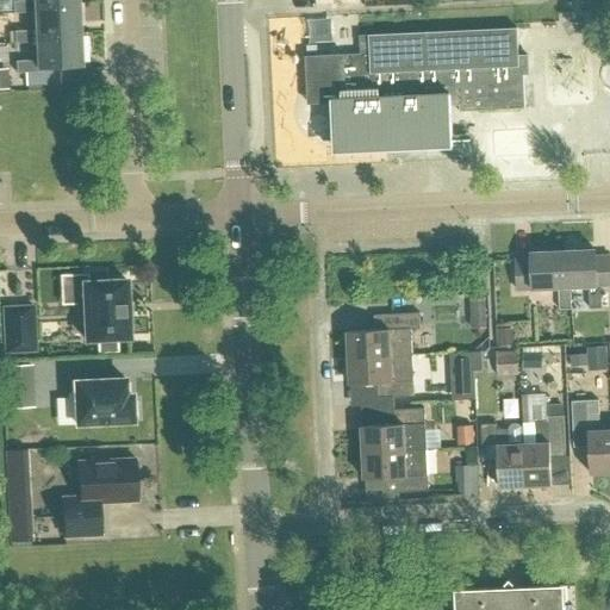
[(31,0),(31,1),(13,2),(13,14),(32,13),(31,10),(78,7),(76,0),(31,0)]
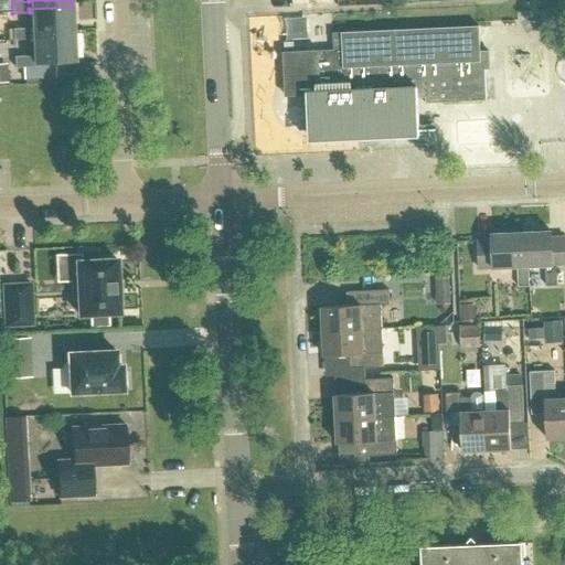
[(30,12),(30,30),(13,30),(14,41),(31,40),(31,36),(73,34),(72,7),(29,9),(30,12)]
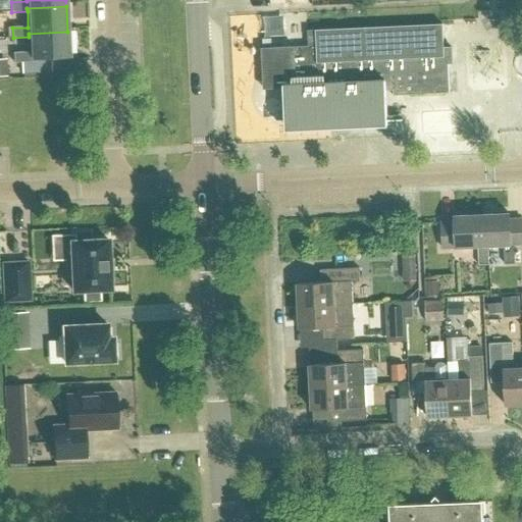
[(454,65),(454,47),(444,48),(442,23),(366,28),(308,31),(309,47),(284,48),(263,49),(265,90),(289,89),(290,119),(330,117),(330,102),(352,101),(354,124),(385,123),(384,87),(394,87),(394,96),(450,94),(449,65),(454,65)]
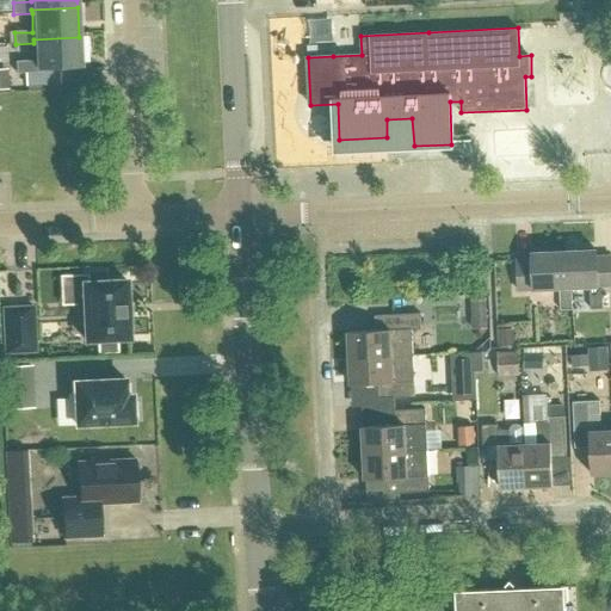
[(35,62),(16,63),(17,74),(24,73),(25,86),(61,85),(60,68),(80,68),(79,37),(34,39),(34,43),(35,62)]
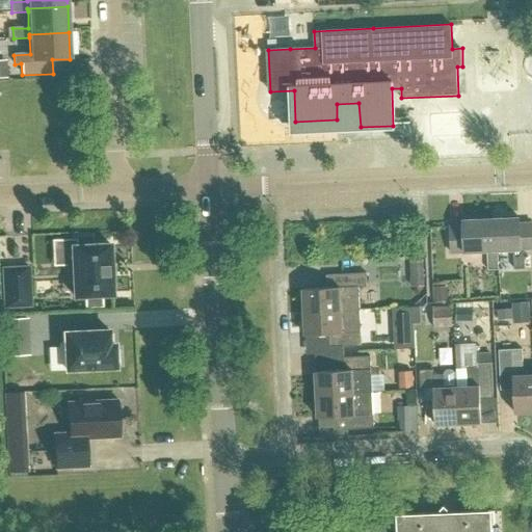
[(519,219),(491,220),(493,254),(498,253),(514,253),(515,271),(525,271),(525,251),(531,250),(531,224),(520,225),(519,219)]
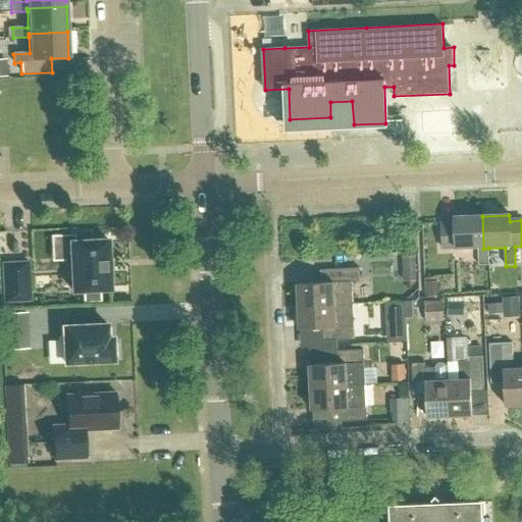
[(482,216),(455,218),(455,224),(441,224),(442,251),(478,249),(479,267),(489,267),(488,248),(483,249),(482,216)]
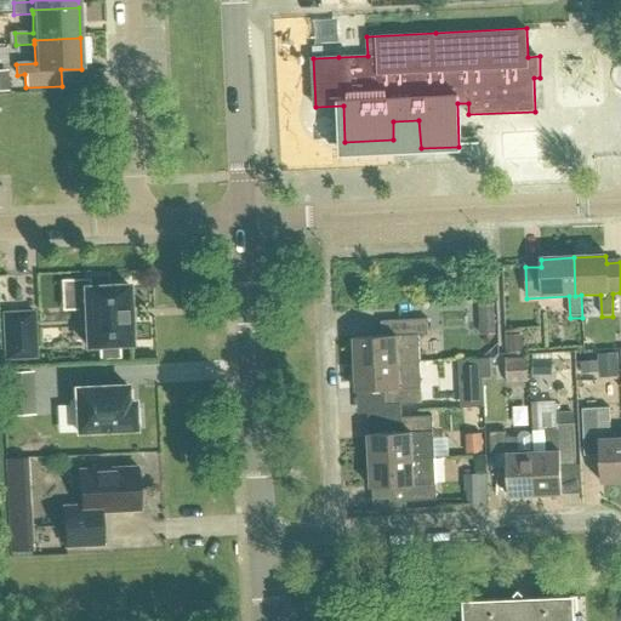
[(131,345),(129,286),(84,288),(85,308),(80,308),(80,328),(86,328),(87,347),(131,345)]
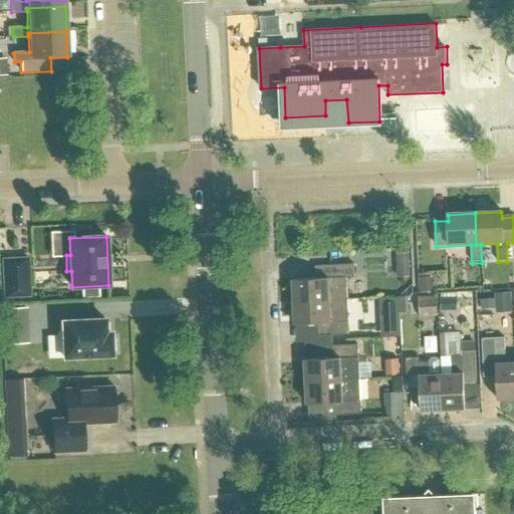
[(399,257),(400,280),(412,279),(411,257),(399,257)]
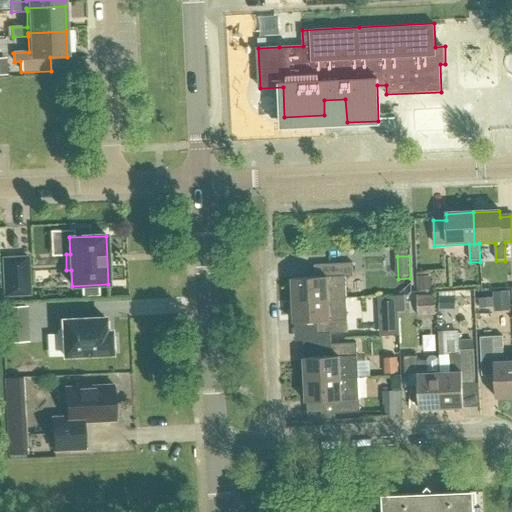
[(29,294),(27,258),(3,259),(5,295),(29,294)]
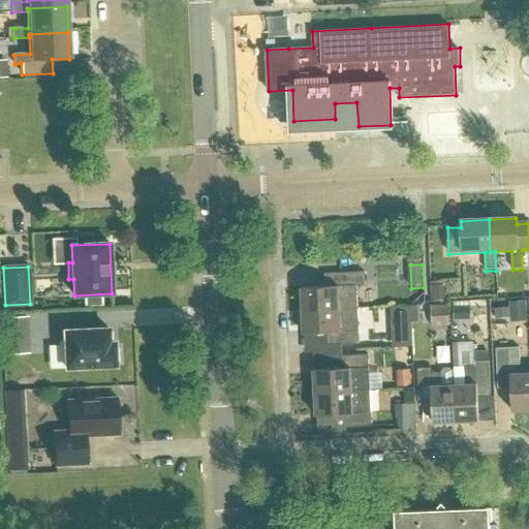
[(303,310),(340,309),(358,308),(356,285),(365,285),(364,272),(324,274),(325,286),(302,287),(303,310)]
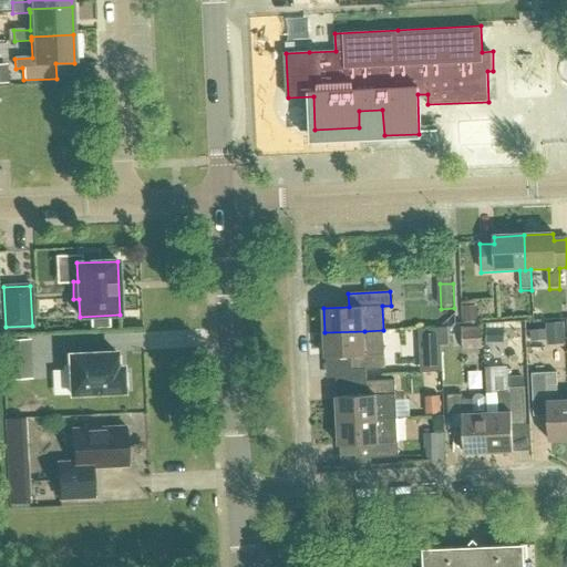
[(549,326),(549,348),(566,348),(566,326),(549,326)]
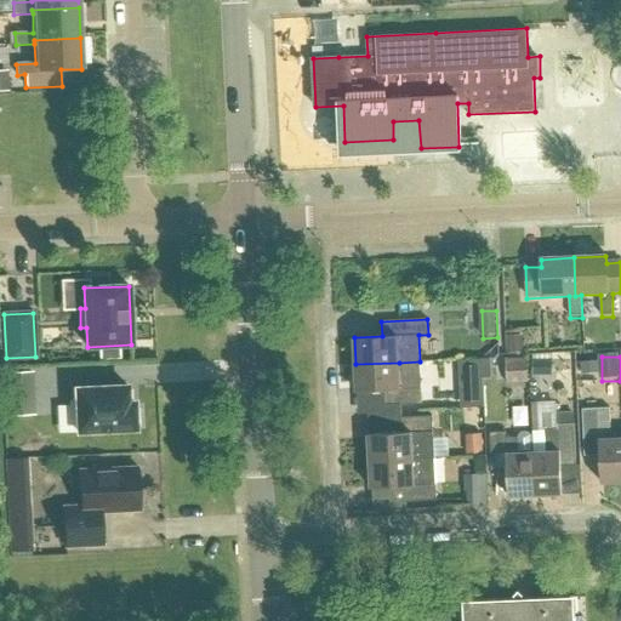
[(399,363),(355,364),(357,392),(385,391),(386,405),(422,404),(420,362),(399,363)]
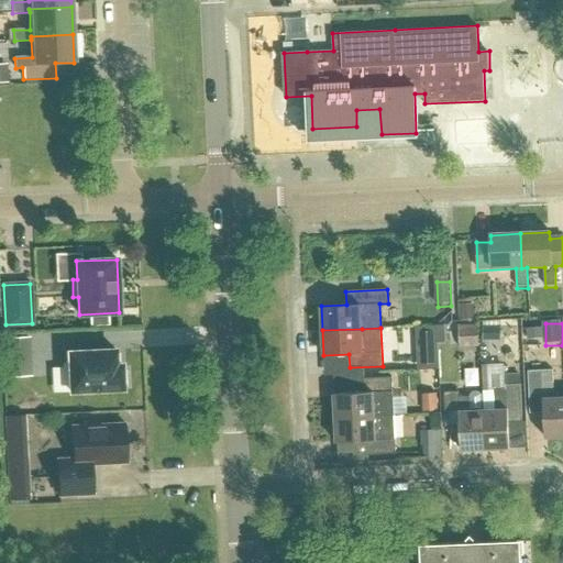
[(542,328),(527,329),(528,339),(543,338),(542,328)]
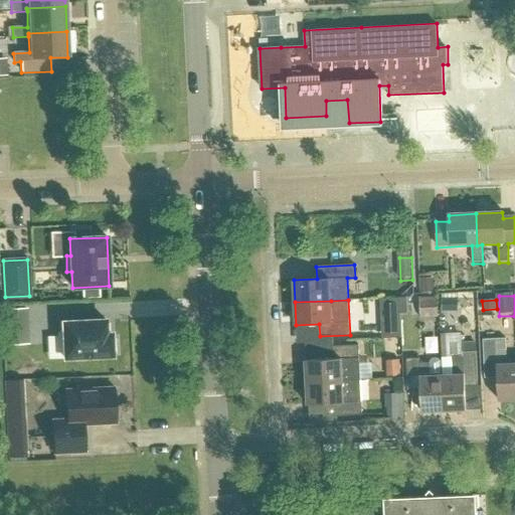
[(106,334),(105,320),(62,322),(63,358),(112,356),(112,353),(116,352),(115,339),(112,340),(111,334),(106,334)]
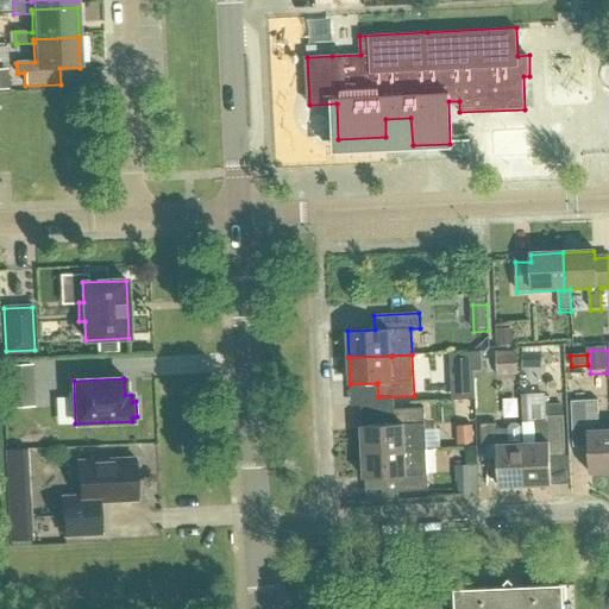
[(608,472),(608,429),(600,431),(598,400),(571,401),(573,446),(588,446),(589,473),(608,472)]
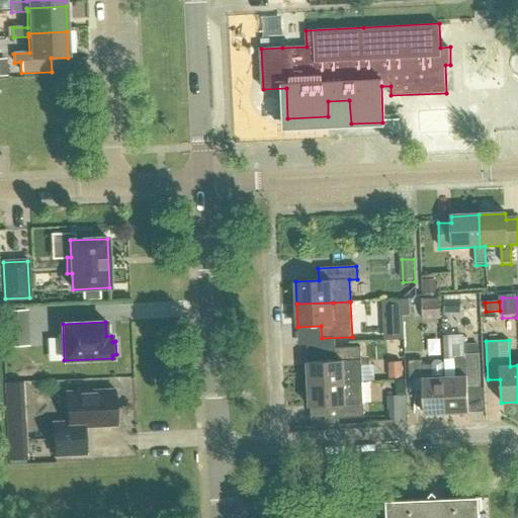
[(309,384),(345,382),(362,382),(360,347),(330,348),(331,361),(308,362),(309,384)]
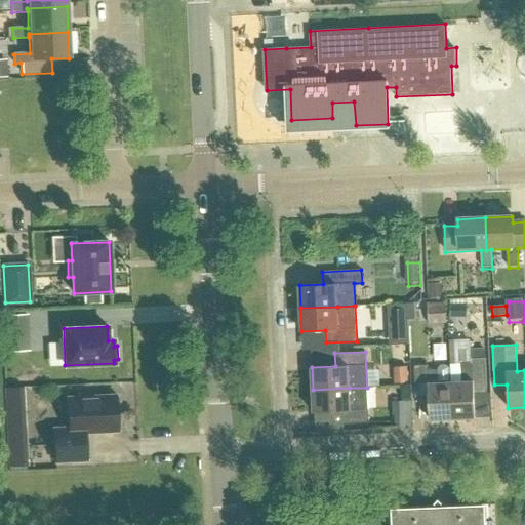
[(451,382),(452,418),(475,417),(474,394),(487,394),(485,358),(473,359),(473,362),(460,362),(461,381),(451,382)]
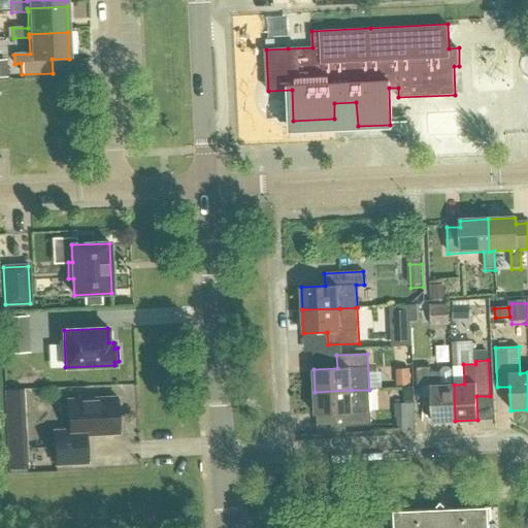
[(455,421),(454,385),(438,385),(437,371),(430,372),(430,367),(417,368),(419,399),(431,398),(432,422),(455,421)]
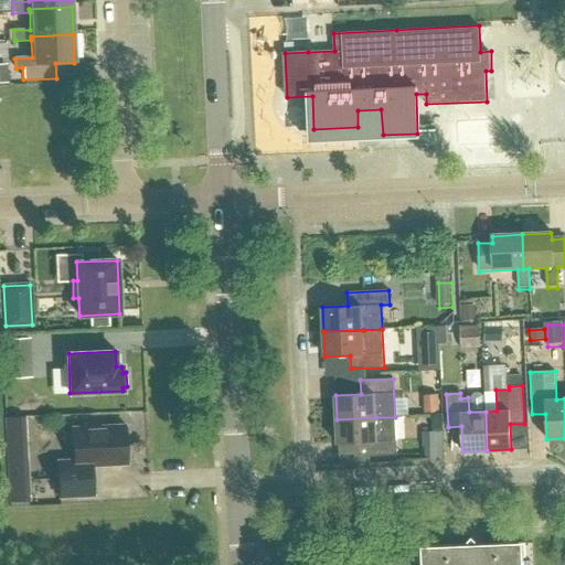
[(440,398),(426,398),(426,415),(440,415),(440,398)]
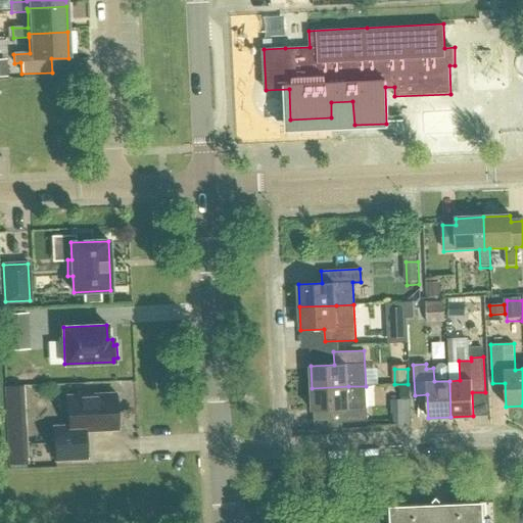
[(348,386),(312,388),(313,411),(336,410),(337,423),(368,421),(366,386),(348,386)]
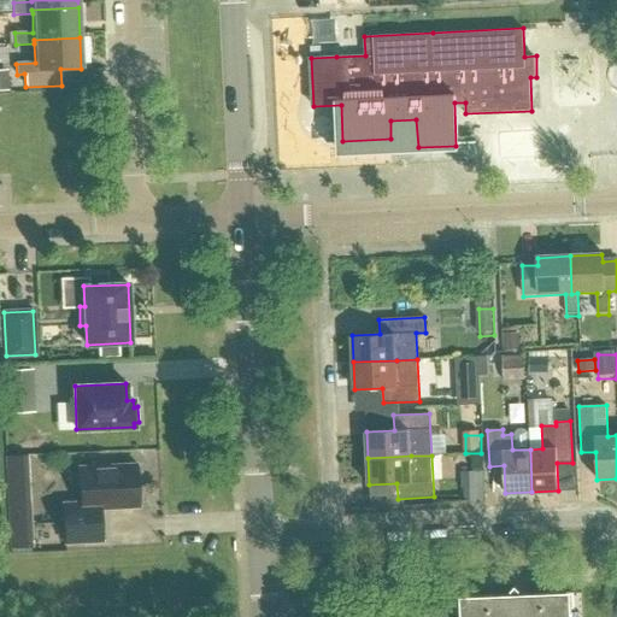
[(139,507),(136,464),(78,468),(81,509),(63,510),(64,544),(101,541),(100,510),(139,507)]
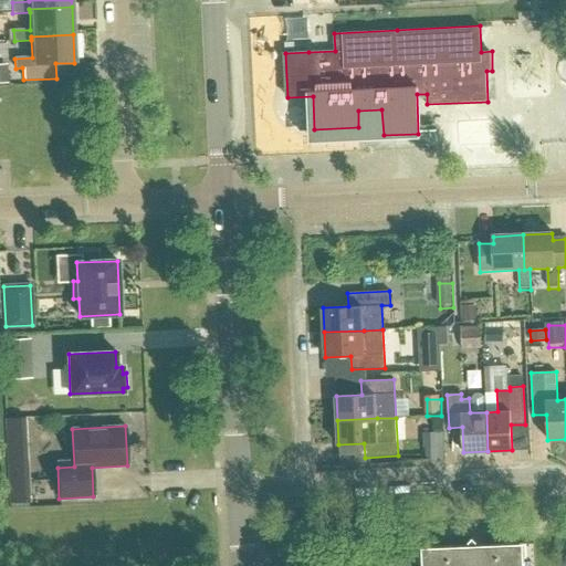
[(517,565),(516,542),(416,547),(416,565),(517,565)]
